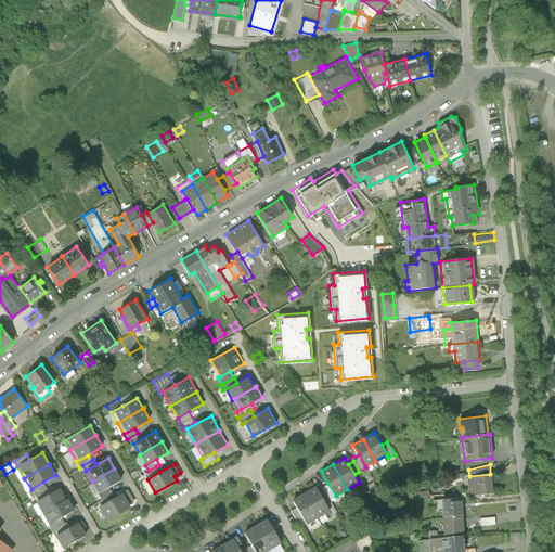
[(144,474),(147,479),(159,472),(156,466),(149,471),(144,474)]
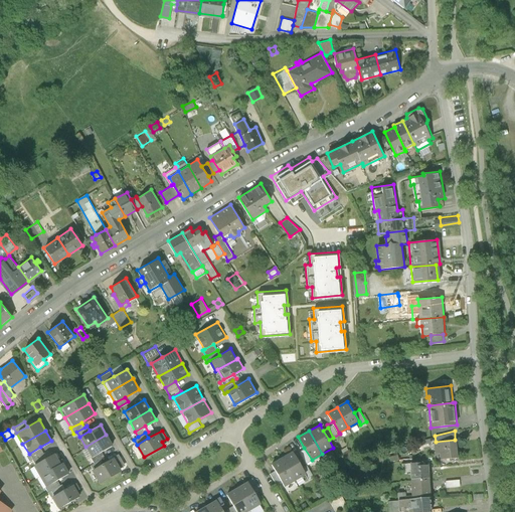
[(106,435),(86,447),(92,458),(102,451),(112,446),(106,435)]
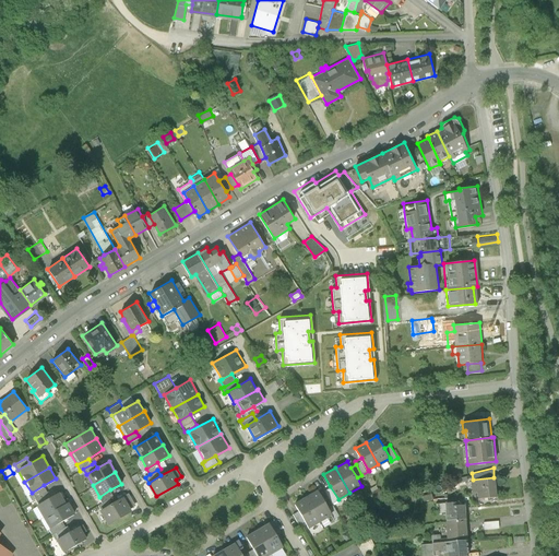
[(494,477),(473,480),(474,493),(477,492),(478,498),(498,496),(496,477),(494,477)]
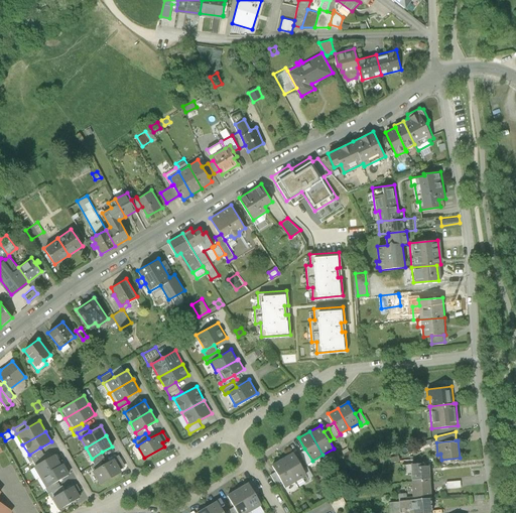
[(43,453),(40,447),(29,455),(27,457),(29,461),(31,460),(43,453)]
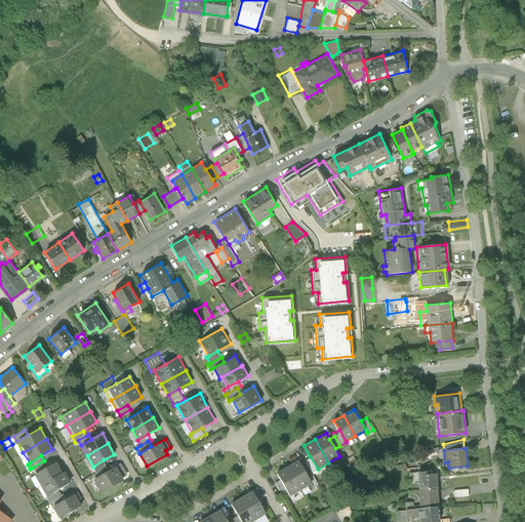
[(318,469),(310,456),(306,458),(313,472),(318,469)]
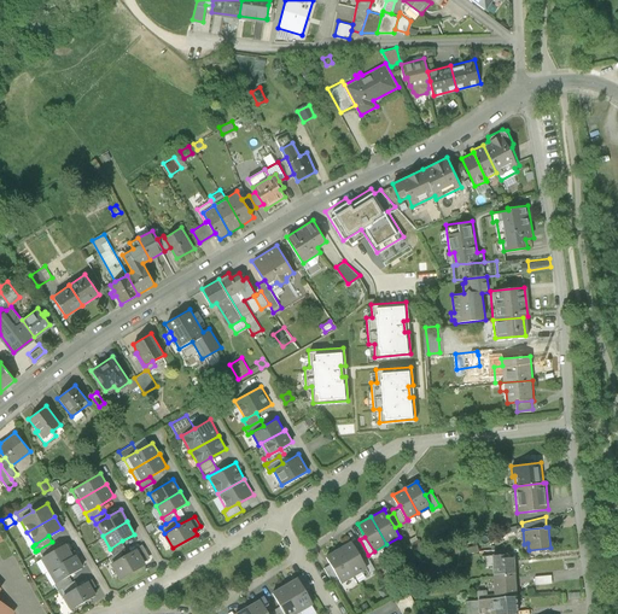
[(52,542),(38,550),(41,556),(58,547),(54,541),(52,542)]
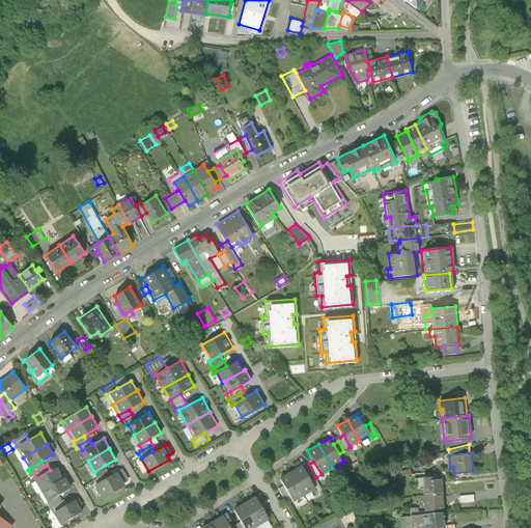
[(105,465),(94,472),(96,476),(105,472),(108,470),(105,465)]
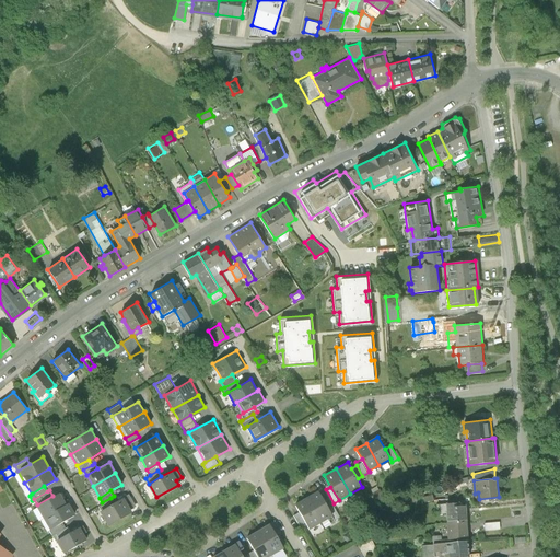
[(307,497),(322,522),(334,515),(329,508),(318,490),(307,497)]
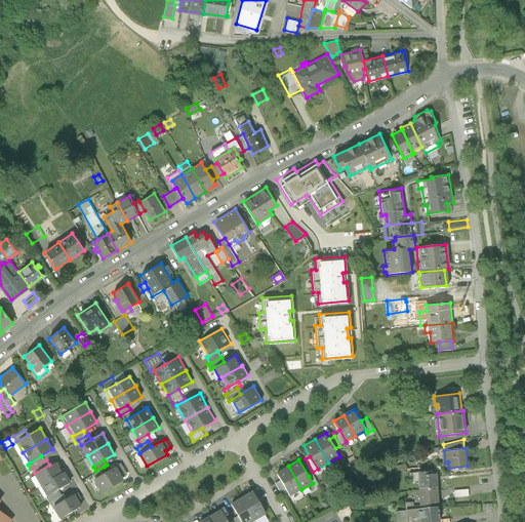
[(35,473),(33,474),(38,483),(61,471),(54,462),(49,465),(35,473)]
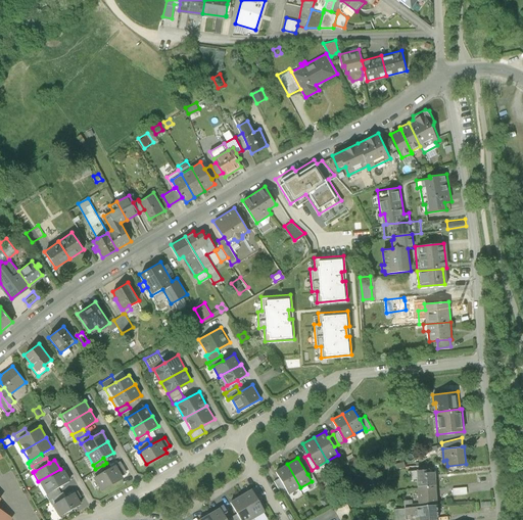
[(106,470),(95,477),(102,488),(122,477),(119,474),(125,470),(120,462),(106,470)]
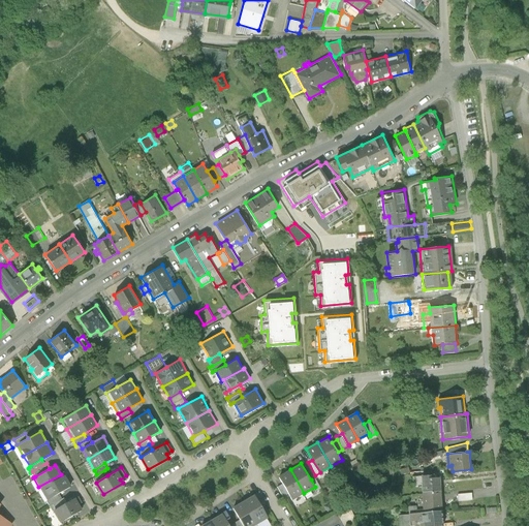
[(290,469),(279,475),(283,483),(288,492),(292,499),(304,493),(290,469)]
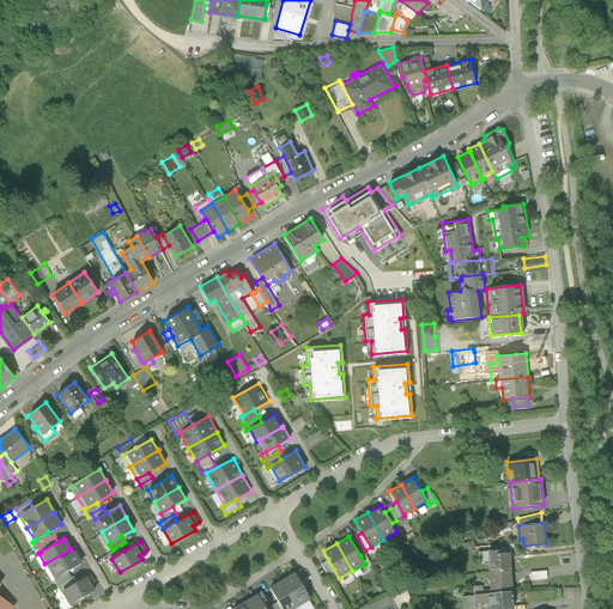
[(108,552),(111,559),(125,550),(121,544),(111,549),(108,552)]
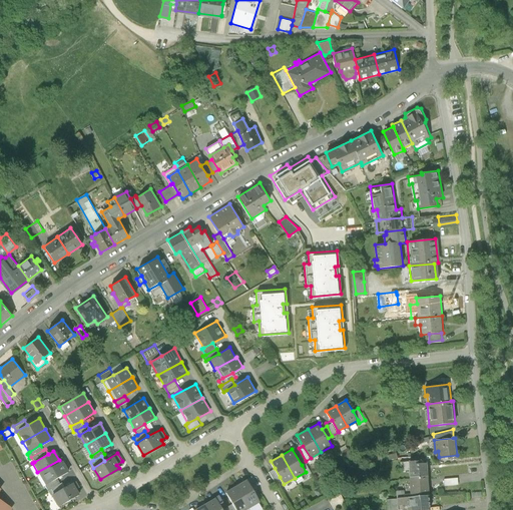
[(62,458),(59,460),(37,472),(43,483),(55,476),(68,469),(62,458)]
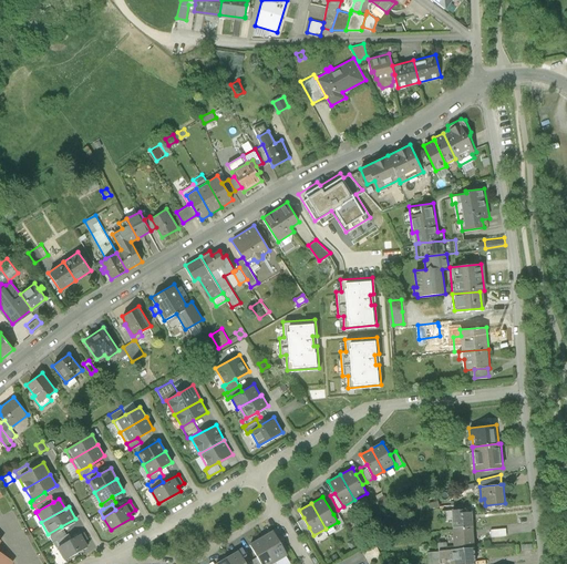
[(443,519),(453,519),(452,509),(442,510),(443,519)]
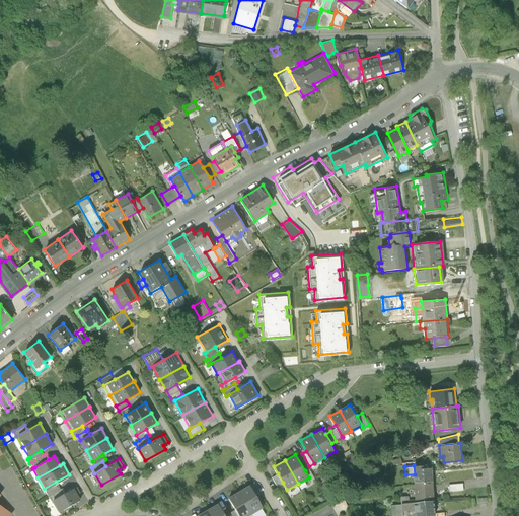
[(427,465),(414,465),(415,474),(415,483),(434,482),(433,467),(427,468),(427,465)]
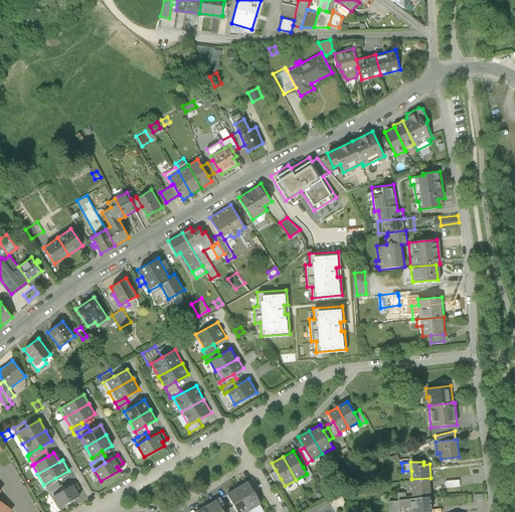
[(307,464),(303,467),(307,474),(308,476),(312,474),(307,464)]
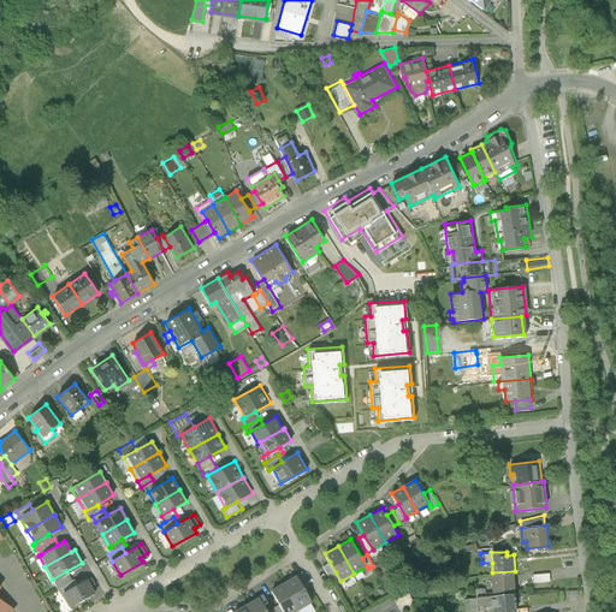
[(336,572),(330,562),(323,565),(330,576),(336,572)]
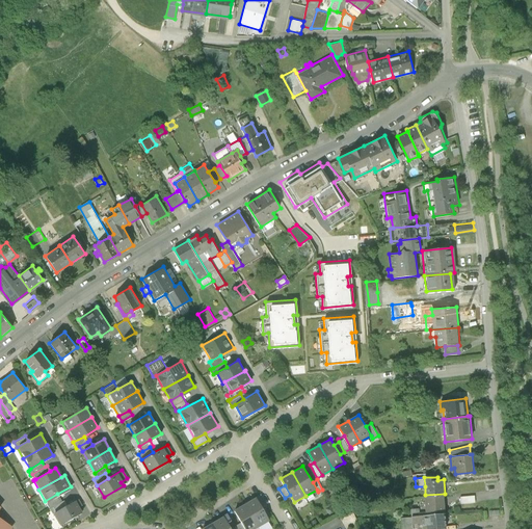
[(45,501),(51,511),(63,504),(57,494),(45,501)]
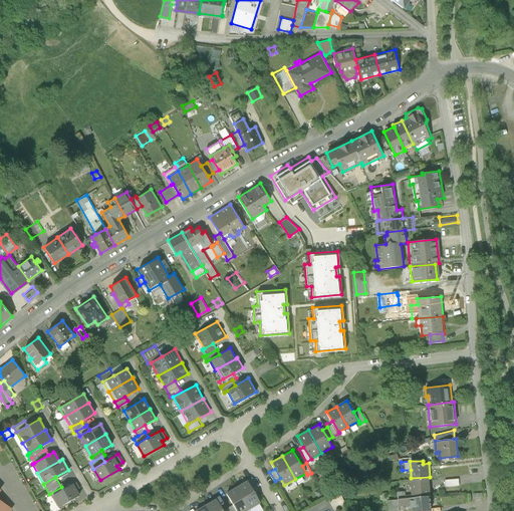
[(252,477),(247,480),(254,491),(259,488),(252,477)]
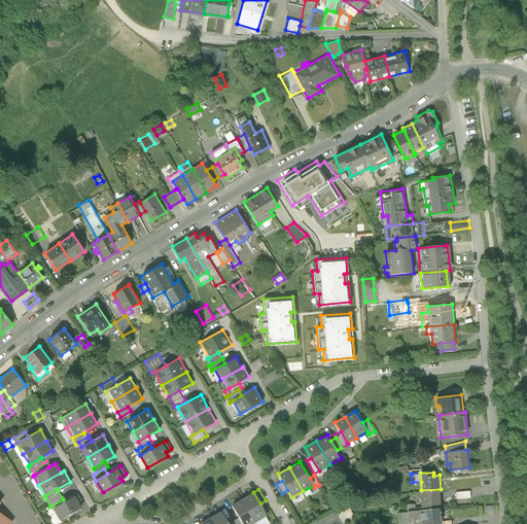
[(441,489),(421,490),(422,507),(422,510),(442,509),(441,489)]
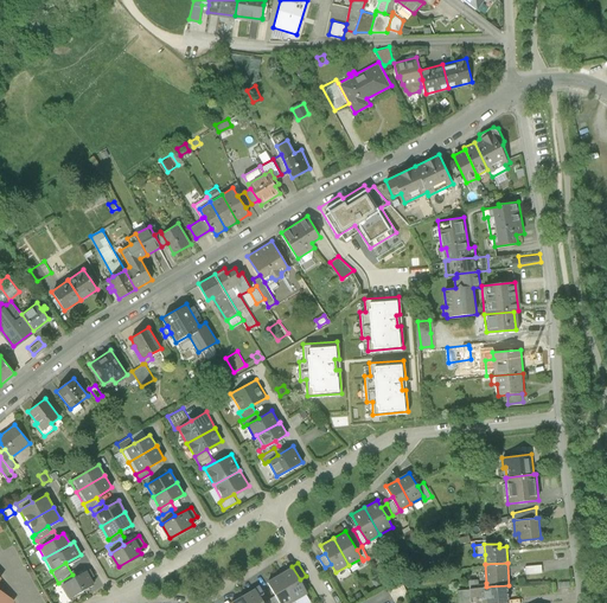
[(541,563),(524,564),(525,572),(542,571),(541,563)]
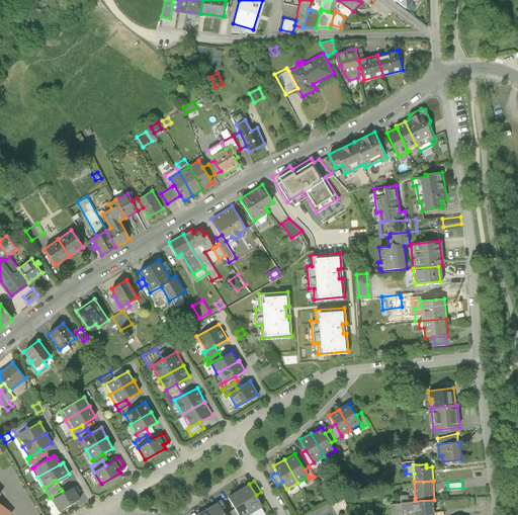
[(62,491),(50,498),(57,509),(75,499),(72,495),(78,492),(74,484),(62,491)]
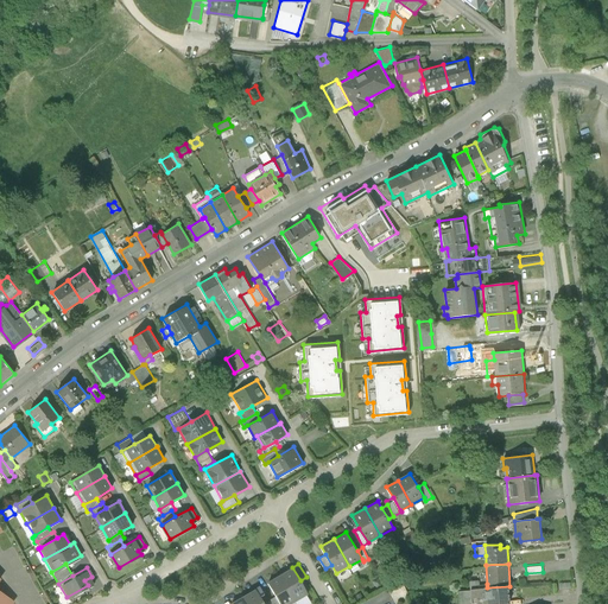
[(292,567),(280,574),(297,602),(309,595),(301,580),(292,567)]
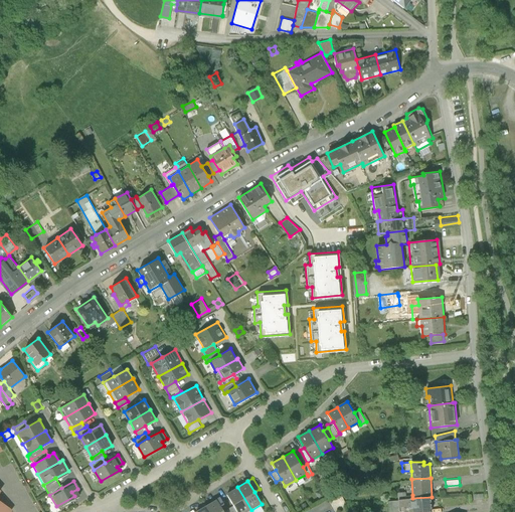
[(237,487),(226,494),(233,505),(236,511),(247,511),(251,510),(237,487)]
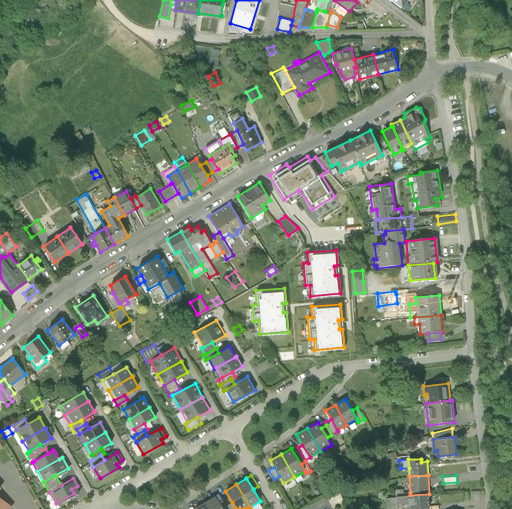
[(0,489),(1,488),(0,487),(0,508),(10,508),(13,506),(0,497),(0,489)]
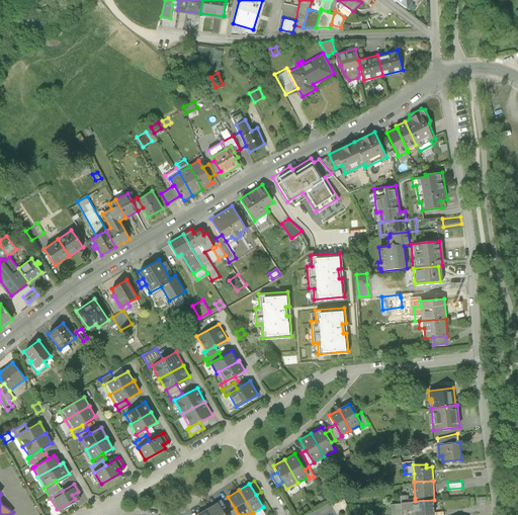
[(435,514),(434,500),(415,501),(401,502),(402,509),(413,509),(413,514),(435,514)]
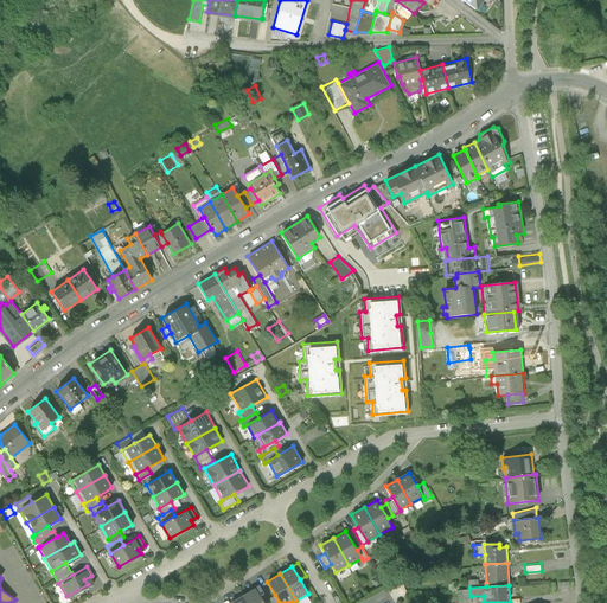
[(263,602),(262,602),(255,588),(243,595),(247,602),(263,602)]
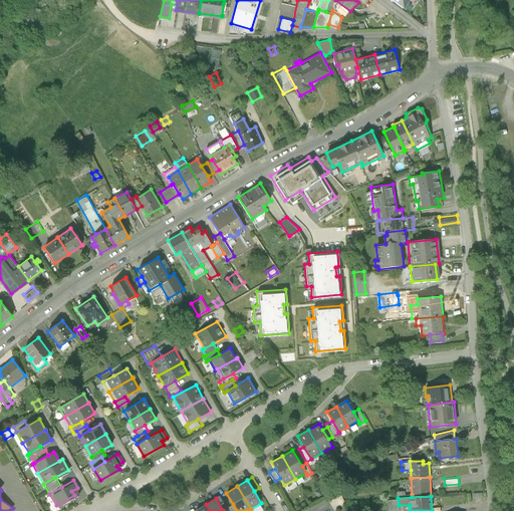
[(399,505),(398,498),(388,499),(388,510),(396,510),(399,510),(399,505)]
